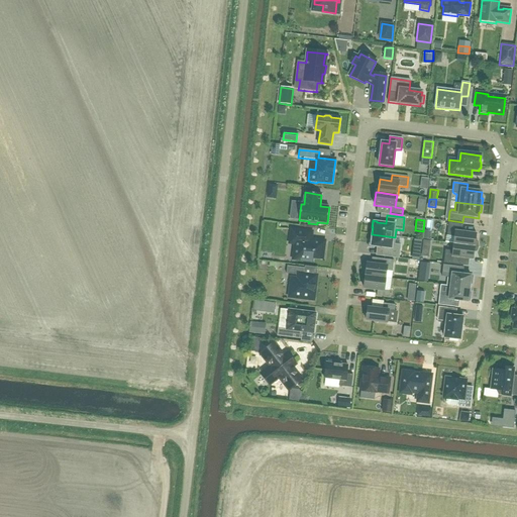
[(453,244),(479,247),(479,246),(478,242),(476,242),(477,234),(462,232),(463,225),(448,223),(447,236),(454,237),(453,244)]
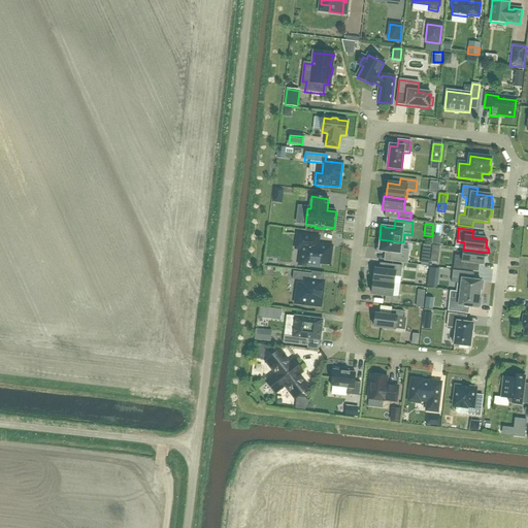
[(330,265),(332,246),(316,244),(316,237),(298,235),(296,249),(301,250),(300,256),(305,257),(304,262),(304,265),(319,267),(319,263),(330,265)]
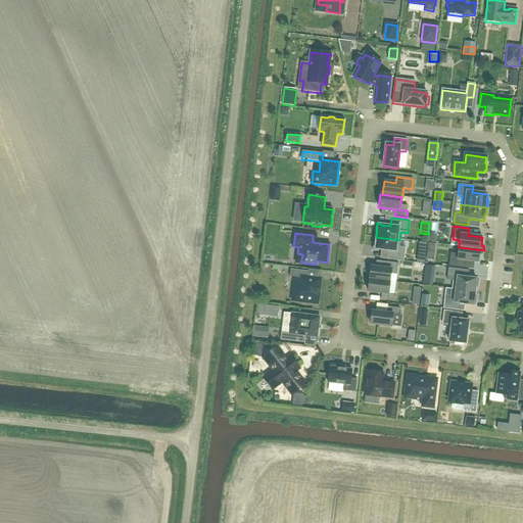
[(398,248),(399,240),(376,237),(376,244),(374,243),(373,251),(378,251),(378,250),(388,251),(387,259),(403,262),(406,248),(398,248)]
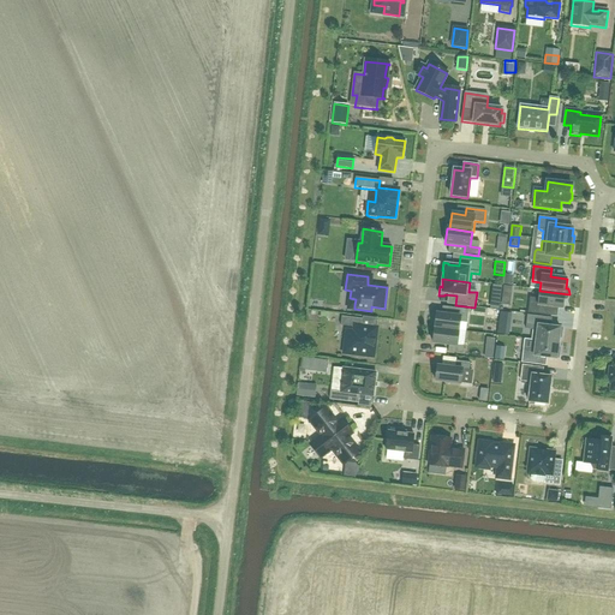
[(493,285),(491,294),(501,296),(502,286),(493,285)]
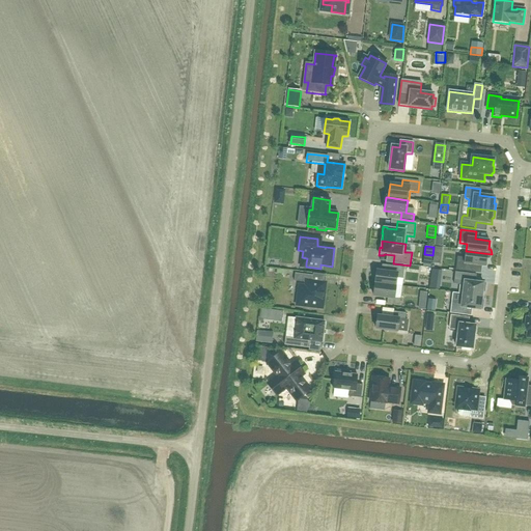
[(492,254),(466,251),(465,258),(457,257),(455,271),(471,273),(472,266),(486,267),(487,258),(490,259),(492,254)]
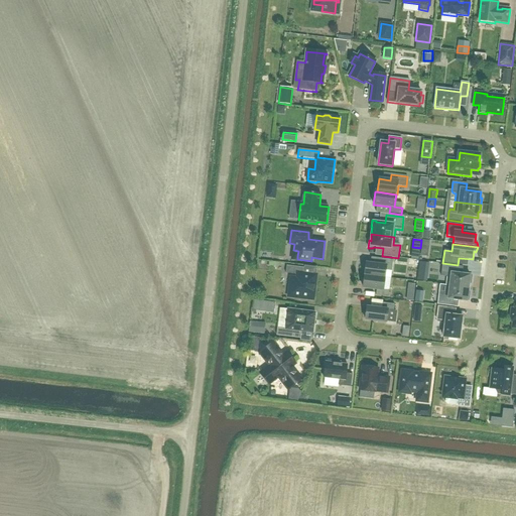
[(365,275),(385,278),(386,271),(392,271),(393,260),(381,259),(380,265),(366,263),(365,275)]
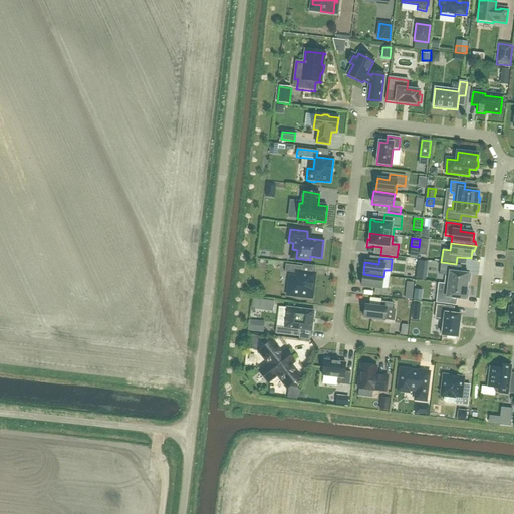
[(445,284),(467,287),(467,283),(469,283),(470,275),(468,275),(468,274),(454,272),(454,265),(441,264),(440,275),(446,276),(445,284)]
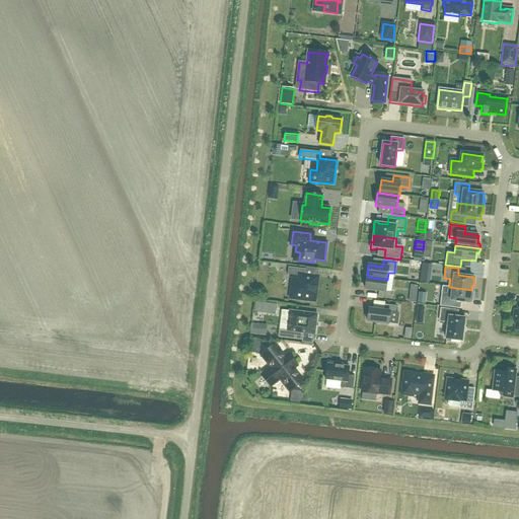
[(315,301),(317,278),(305,276),(306,270),(289,268),(288,275),(299,277),(298,287),(292,287),(292,288),(291,289),(290,295),(291,297),(291,298),(298,299),(300,300),(306,301),(307,300),(315,301)]
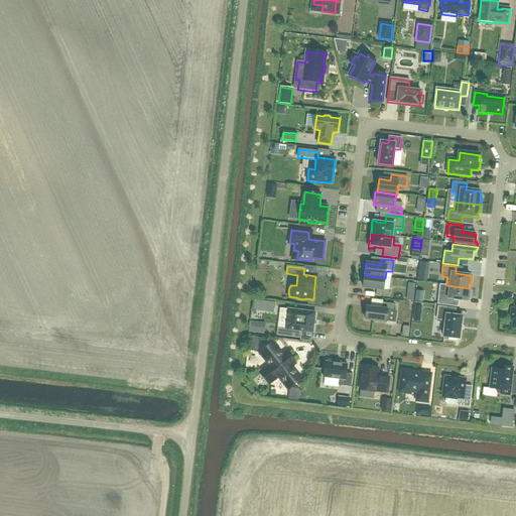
[(383,290),(385,278),(365,275),(363,288),(377,289),(376,296),(389,297),(389,291),(383,290)]
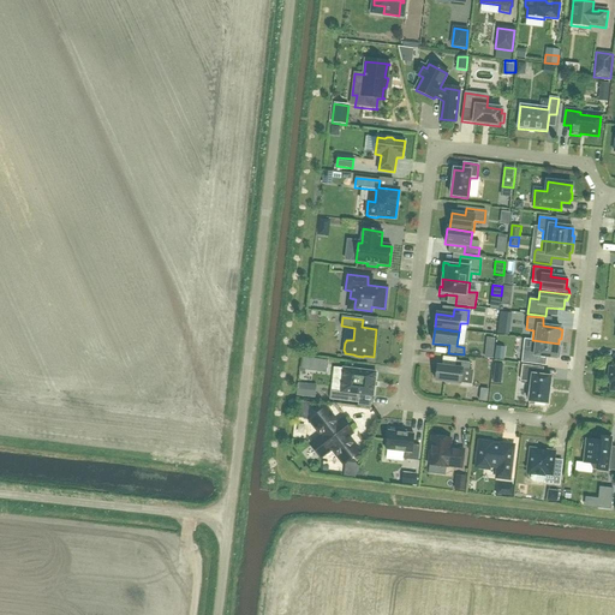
[(493,359),(494,339),(487,338),(484,358),(493,359)]
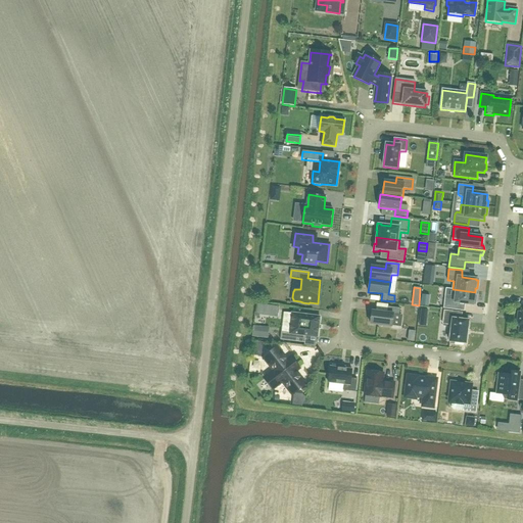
[(474,296),(475,292),(453,289),(452,298),(445,297),(443,308),(458,311),(458,303),(473,305),(475,305),(476,297),(474,296)]
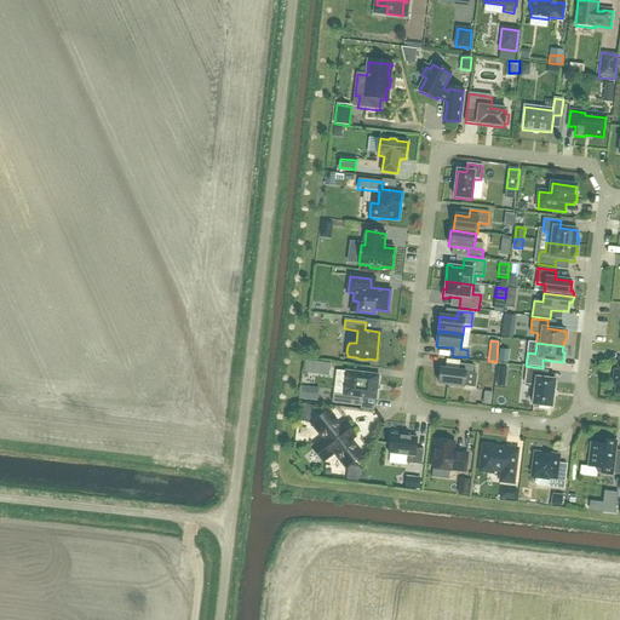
[(500,349),(499,362),(507,363),(509,350),(500,349)]
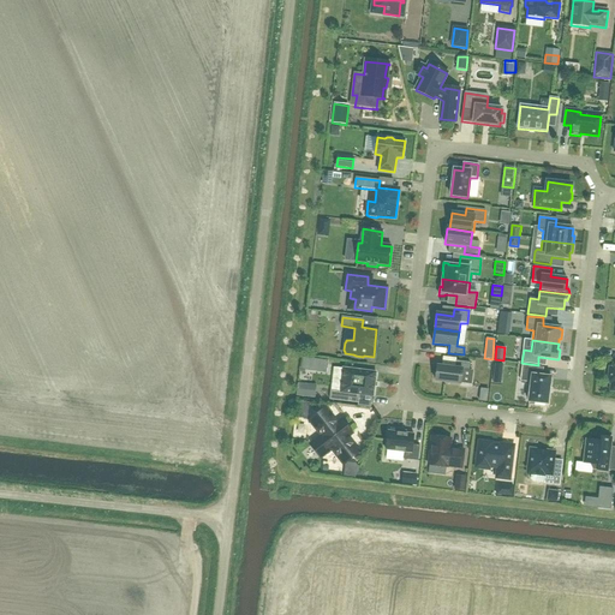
[(312,359),(311,370),(326,371),(327,360),(312,359)]
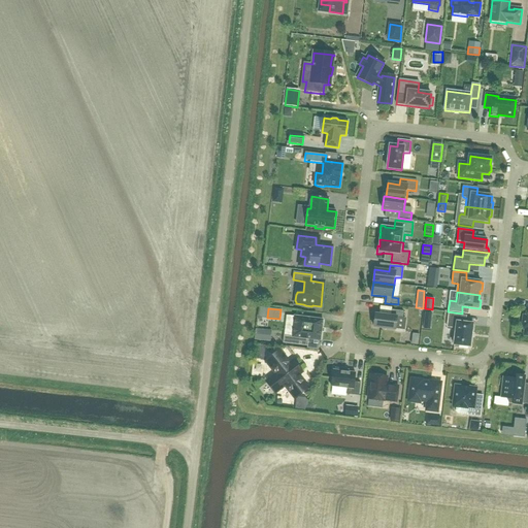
[(403,319),(403,311),(392,310),(391,317),(375,315),(373,327),(395,330),(397,318),(403,319)]
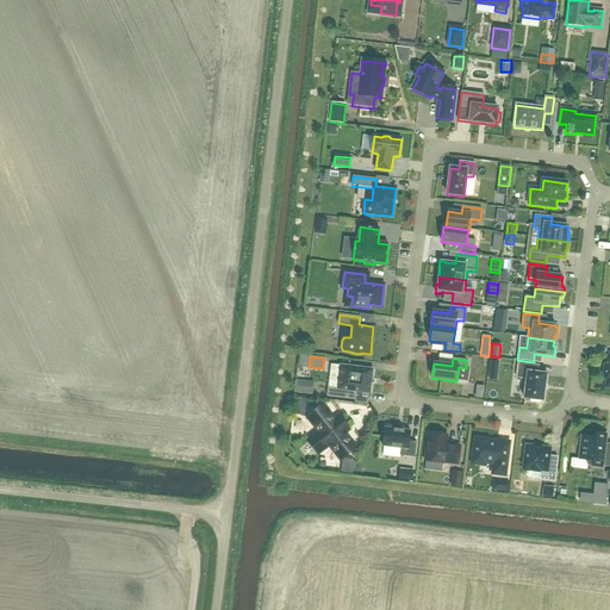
[(543,402),(547,374),(531,373),(533,365),(518,363),(517,378),(527,379),(524,399),(531,399),(530,403),(541,404),(541,400),(543,402)]
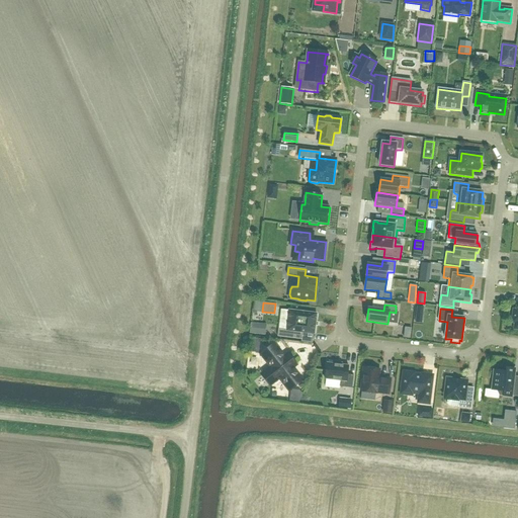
[(315,335),(317,314),(289,311),(288,312),(289,312),(286,331),(278,330),(277,337),(301,340),(303,333),(314,334),(314,335),(315,335)]
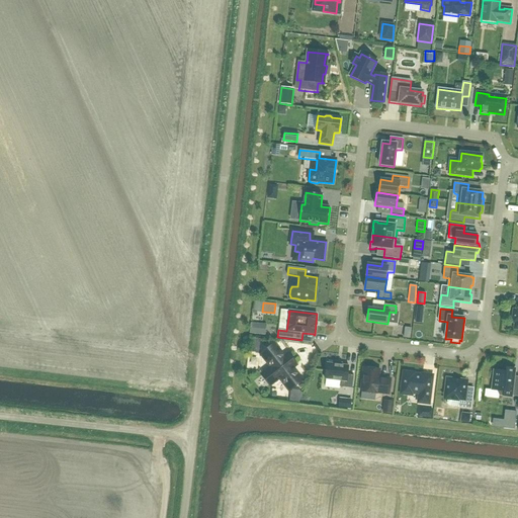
[(251,324),(250,334),(260,334),(261,324),(251,324)]
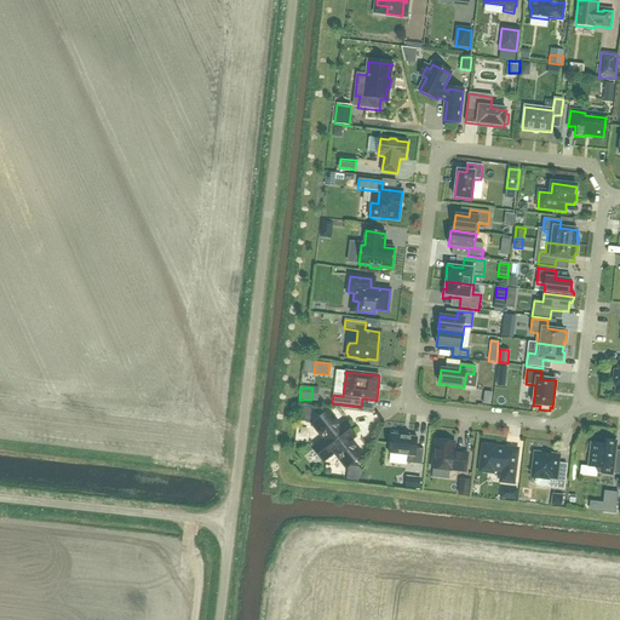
[(306,423),(308,407),(298,406),(297,422),(306,423)]
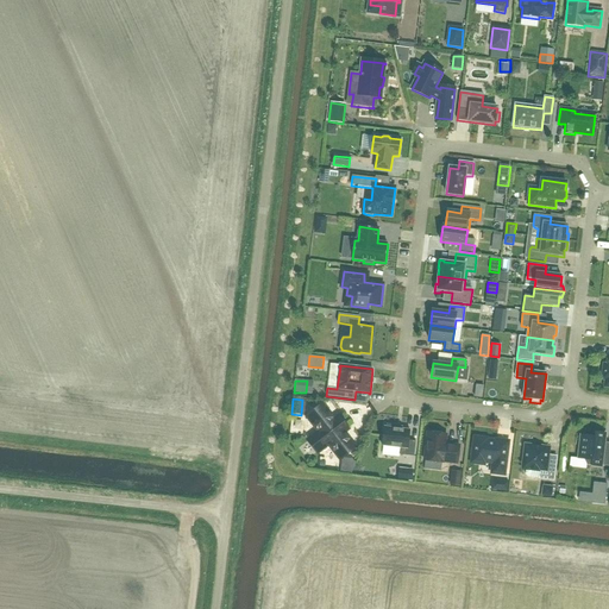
[(318,456),(328,447),(339,460),(357,447),(346,435),(345,434),(343,432),(345,431),(338,420),(334,422),(333,419),(333,418),(324,405),(306,418),(316,432),(306,440),(318,456)]
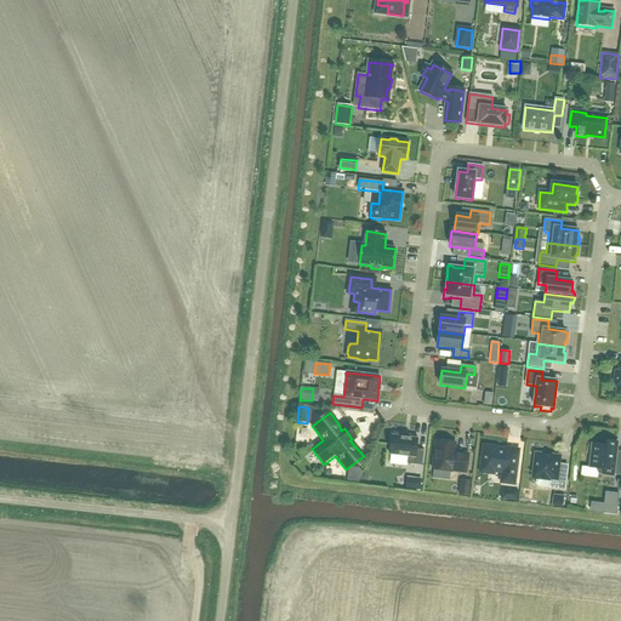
[(394,436),(392,436),(389,455),(408,457),(408,465),(422,466),(425,451),(416,450),(419,439),(400,437),(400,434),(394,433),(394,436)]
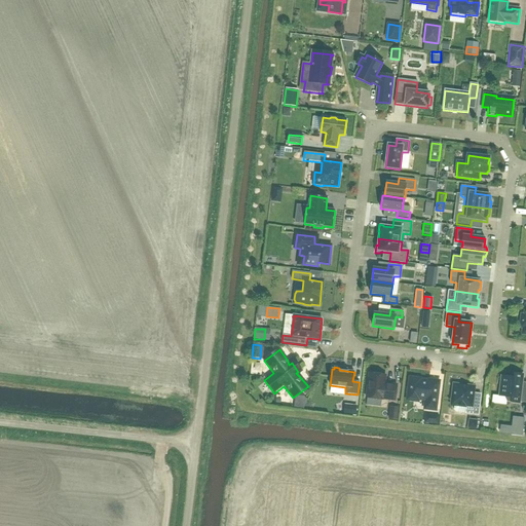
[(388,385),(384,384),(385,376),(370,374),(367,398),(383,400),(383,399),(396,401),(397,385),(388,384),(388,385)]
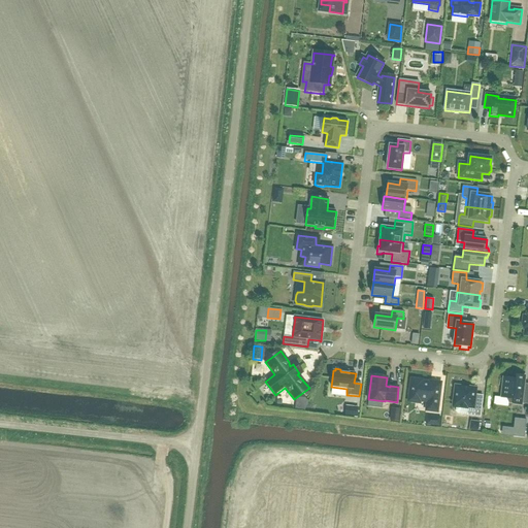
[(527,391),(523,391),(525,376),(516,375),(516,380),(504,377),(502,398),(509,399),(508,403),(521,405),(521,404),(527,404),(527,391)]
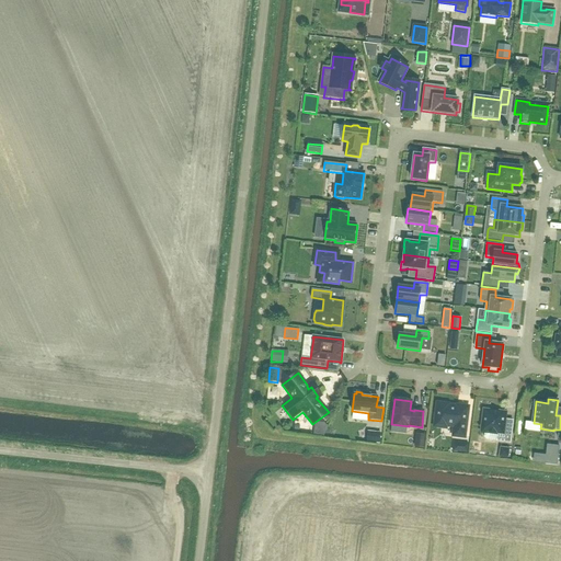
[(457,408),(448,407),(448,405),(437,404),(436,413),(435,415),(434,420),(435,421),(435,424),(437,426),(443,427),(446,425),(455,426),(454,436),(465,437),(468,408),(457,407),(457,408)]
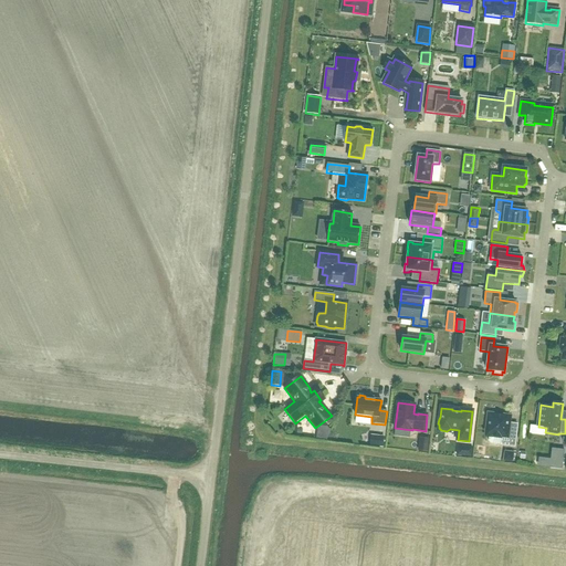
[(488,413),(485,437),(489,437),(489,441),(491,443),(514,447),(515,438),(509,437),(511,417),(488,413)]
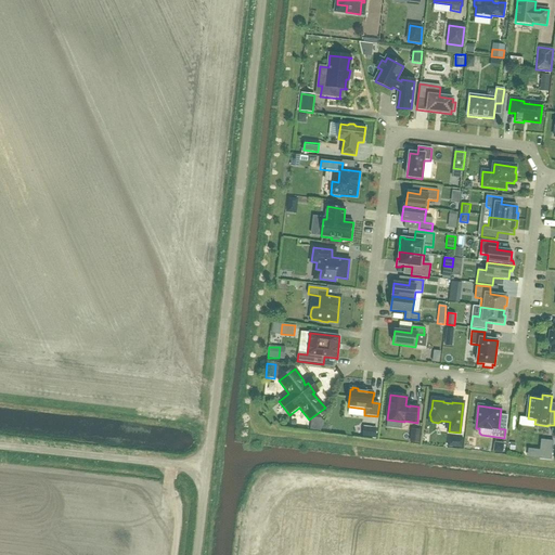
[(309,431),(320,433),(324,423),(321,418),(313,418),(310,421),(309,431)]
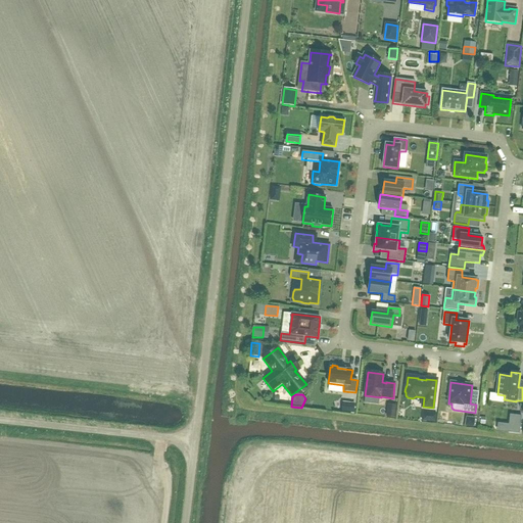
[(354,406),(342,405),(341,412),(354,414),(354,406)]
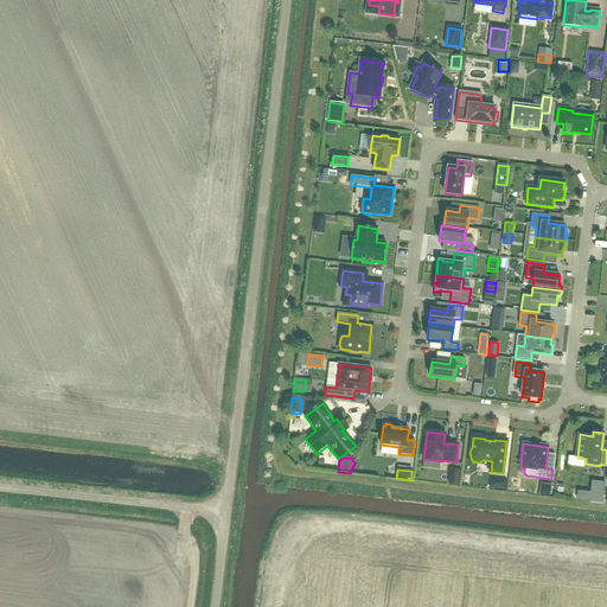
[(459,485),(460,471),(451,470),(448,484),(459,485)]
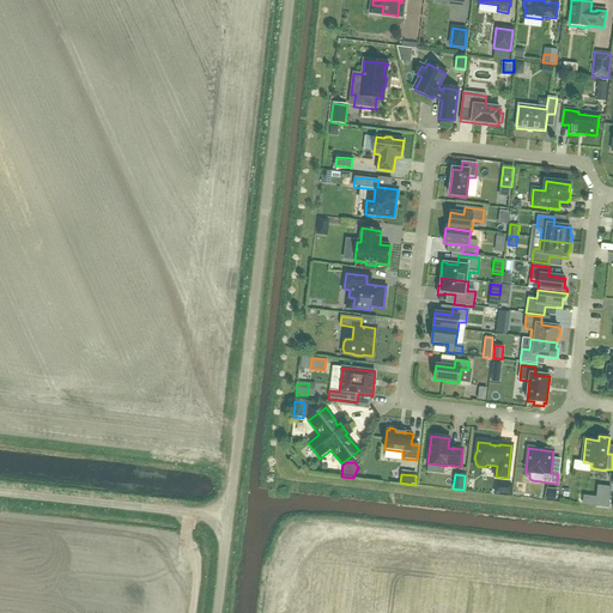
[(590,495),(593,480),(584,479),(582,493),(590,495)]
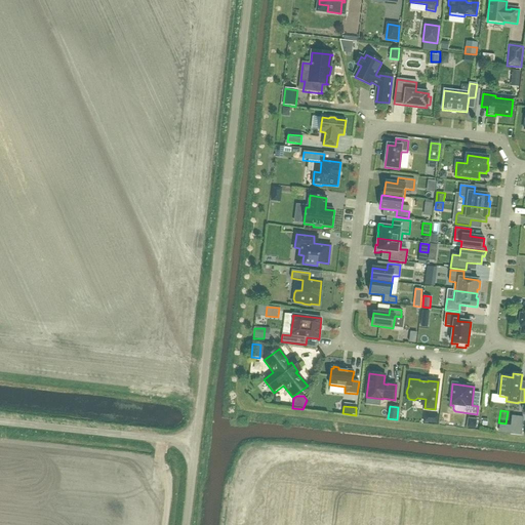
[(512,416),(510,434),(521,435),(523,417),(512,416)]
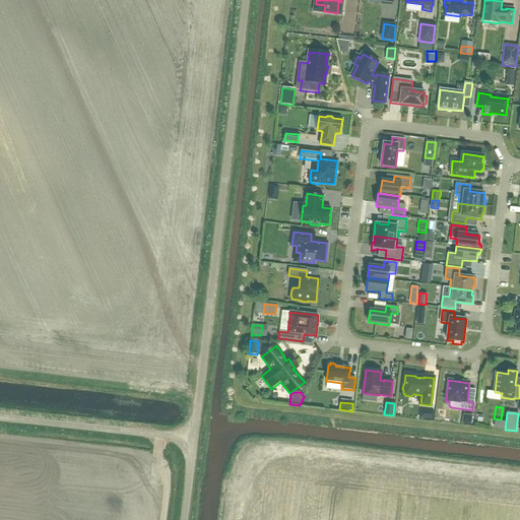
[(471,425),(472,416),(464,415),(463,424),(471,425)]
